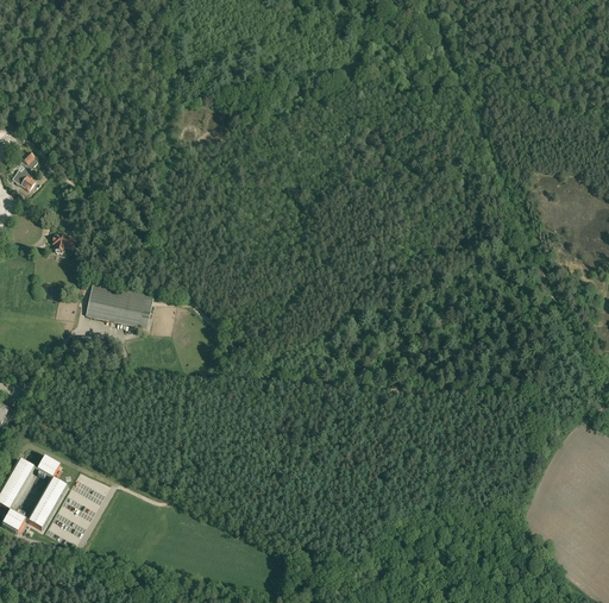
[(25,149),(26,151),(22,156),(24,157),(20,161),(24,164),(22,168),(19,167),(12,176),(20,182),(20,181),(30,187),(36,178),(31,175),(32,173),(32,167),(30,167),(37,159),(37,158),(35,156),(36,155),(29,149),(26,148),(25,149)]
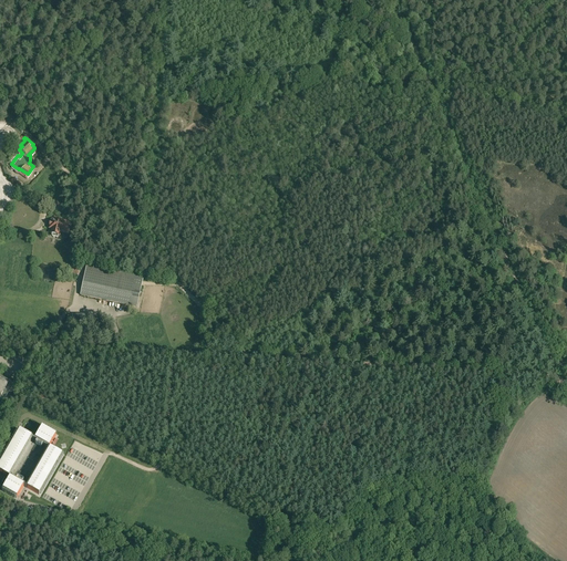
[(51,216),(50,224),(52,224),(51,229),(53,229),(52,231),(58,232),(58,230),(60,230),(61,226),(69,228),(70,220),(70,217),(61,215),(61,216),(52,215),(51,216)]
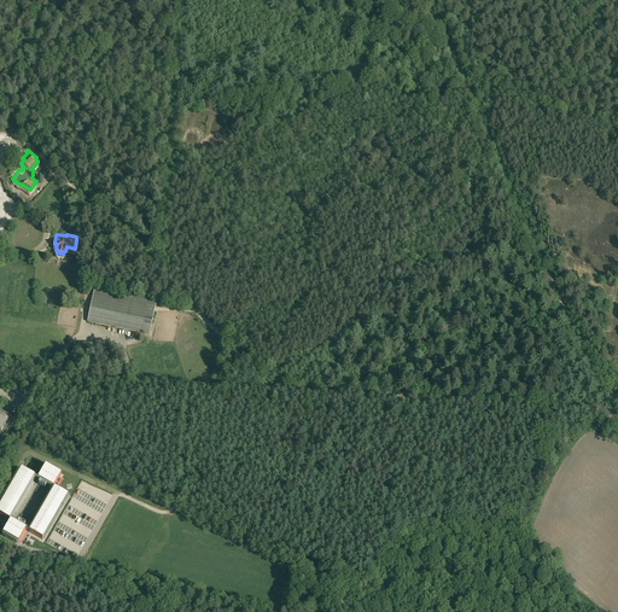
[(94,285),(87,316),(150,330),(156,298),(94,285)]
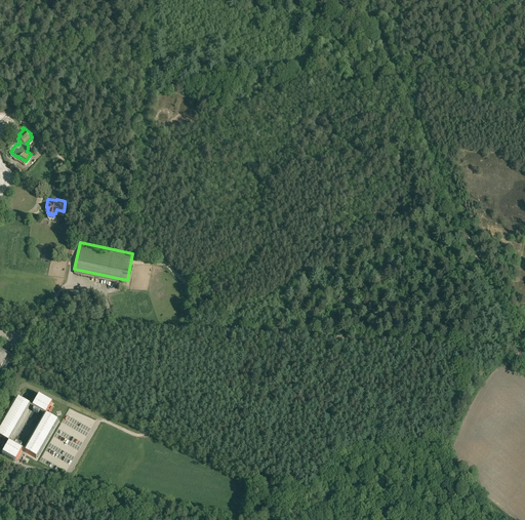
[(0,373),(1,374),(13,353),(9,350),(4,348),(1,346),(0,345),(0,373)]
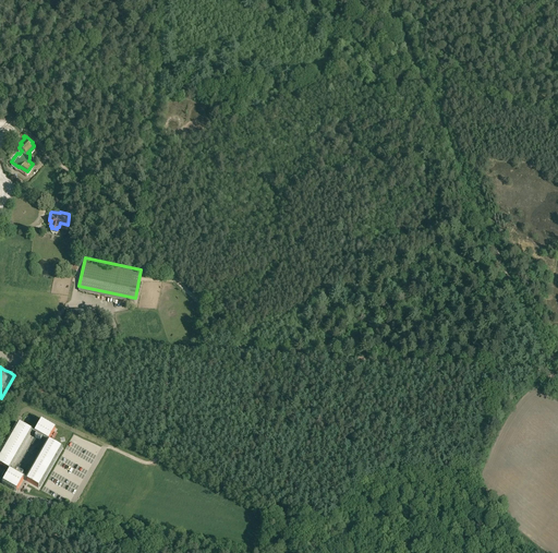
[(40,417),(34,428),(48,436),(55,424),(40,417)]
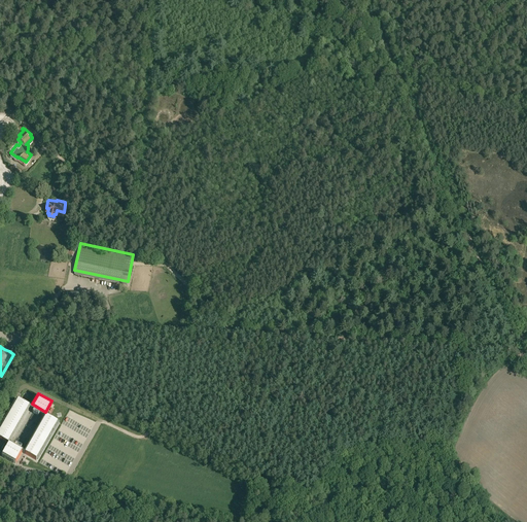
[(19,396),(0,427),(0,435),(8,440),(29,403),(19,396)]
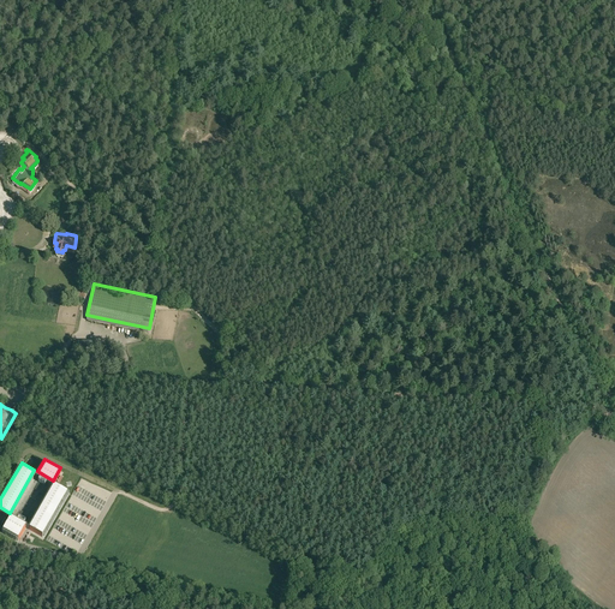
[(67,488),(54,481),(53,481),(37,471),(34,470),(10,513),(25,523),(30,524),(42,532),(67,488)]
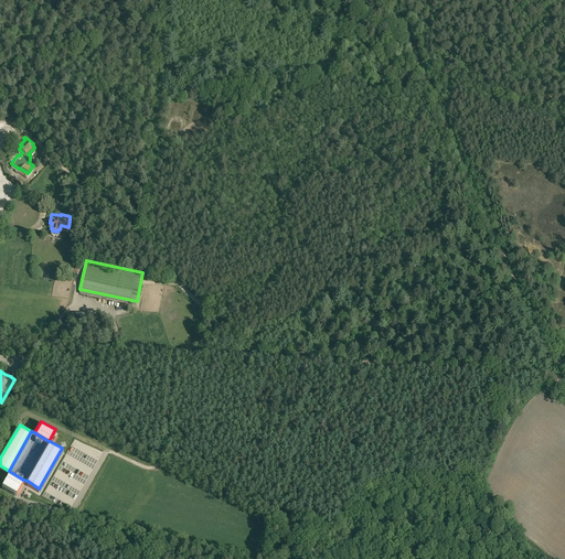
[(9,471),(2,483),(17,491),(23,480),(9,471)]
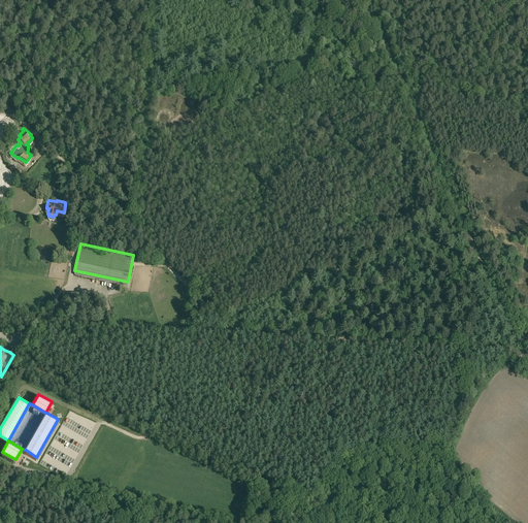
All buildings are outlined.
